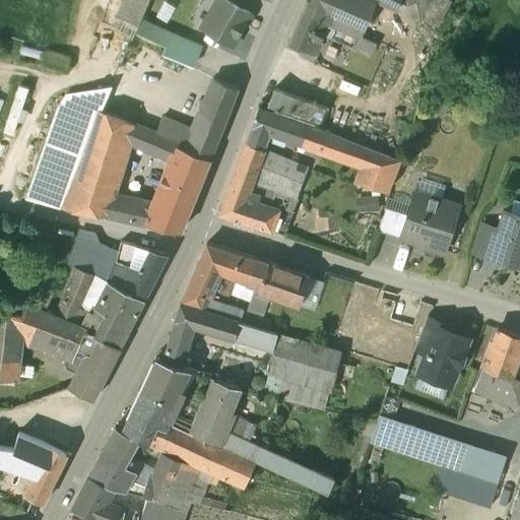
[(125,0),(113,29),(134,39),(142,19),(150,0),(125,0)]
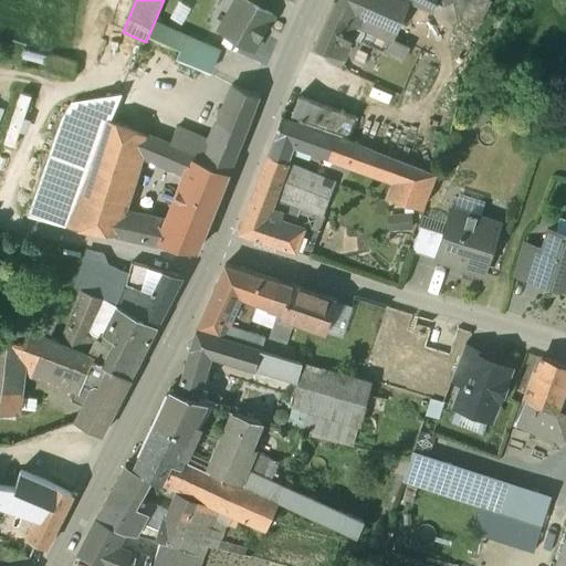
[(244,0),(238,0),(220,35),(253,53),(273,14),(266,11),(244,0)]
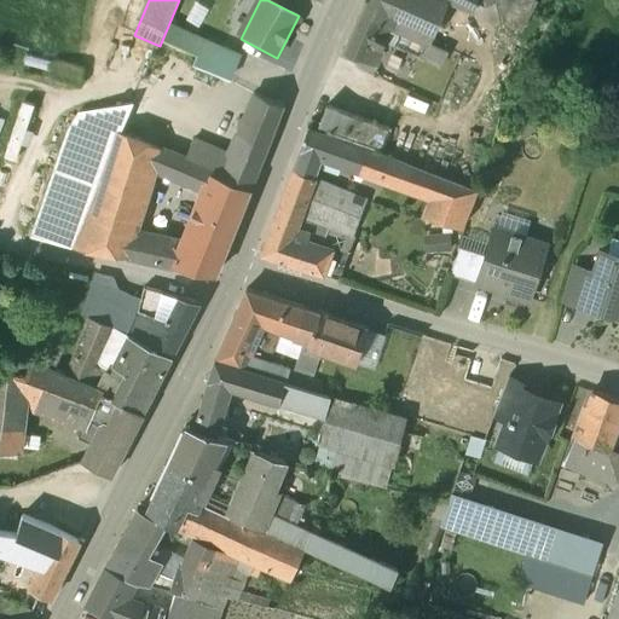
[(267,0),(291,12),(296,0),(267,0)]
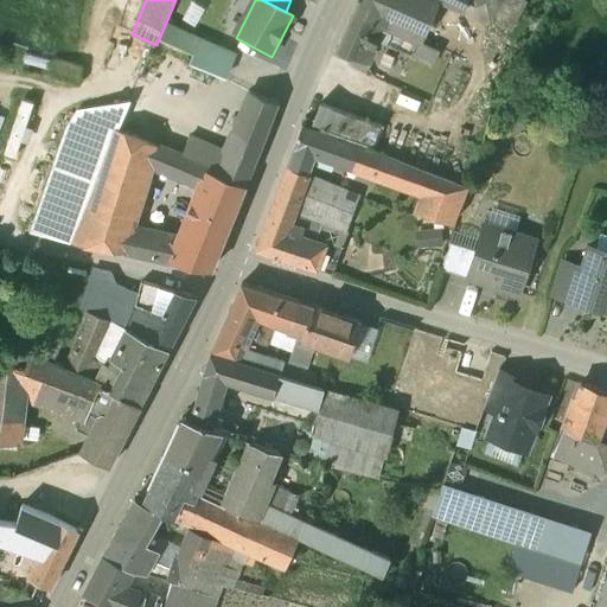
[(383,42),(377,39),(384,25),(389,12),(364,1),(359,0),(357,0),(337,49),(368,63),(375,45),(381,48),(383,42)]
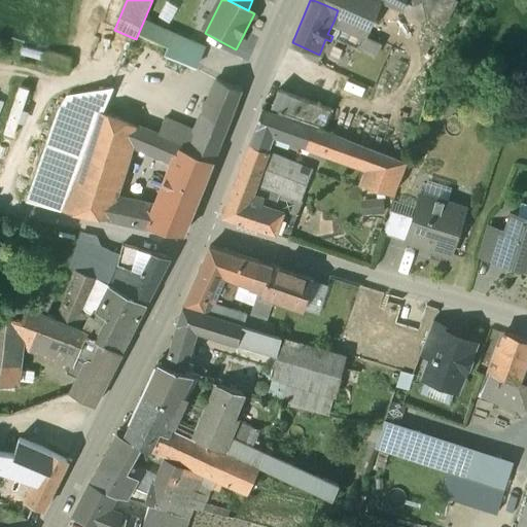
[(381,0),(317,0),(316,1),(338,10),(334,22),(363,34),(381,0)]
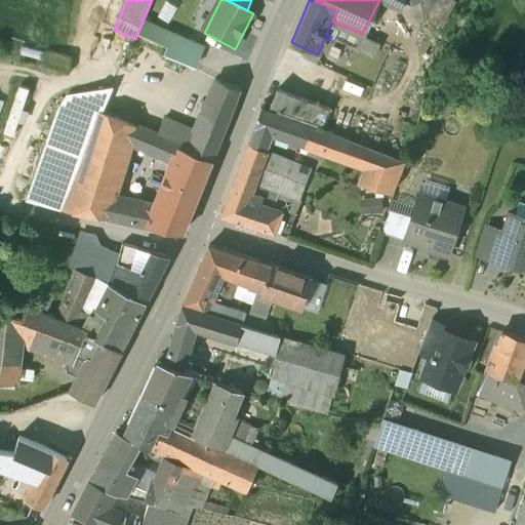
[(402,0),(400,6),(425,18),(425,17),(439,24),(451,0),(402,0)]
